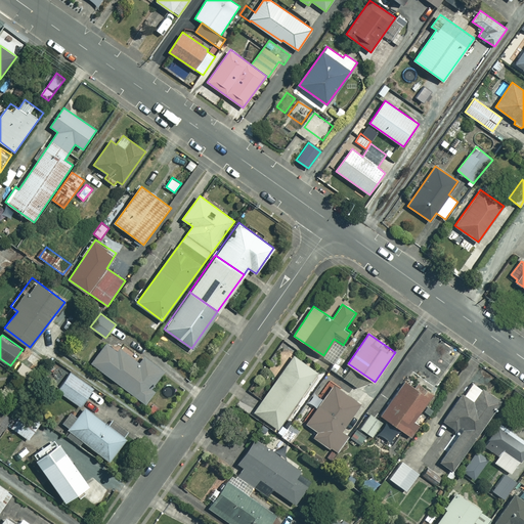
[(140,363),(108,340),(92,363),(147,404),(156,393),(151,389),(165,370),(145,356),(140,363)]
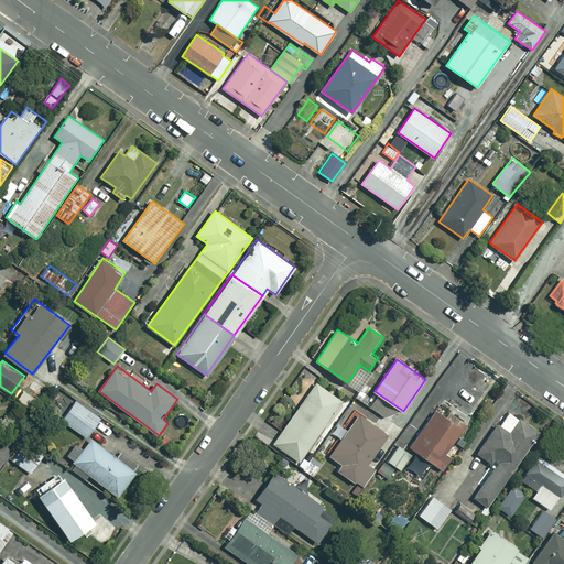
[(343,401),(316,383),(274,443),(300,462),(343,401)]
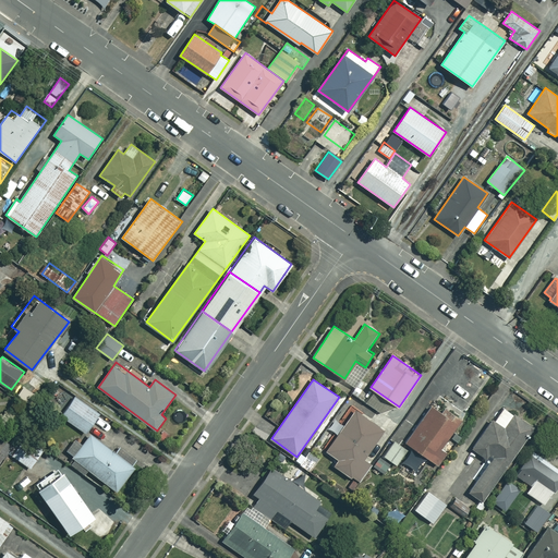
[(387,405),(372,393),(366,402),(381,413),(387,405)]
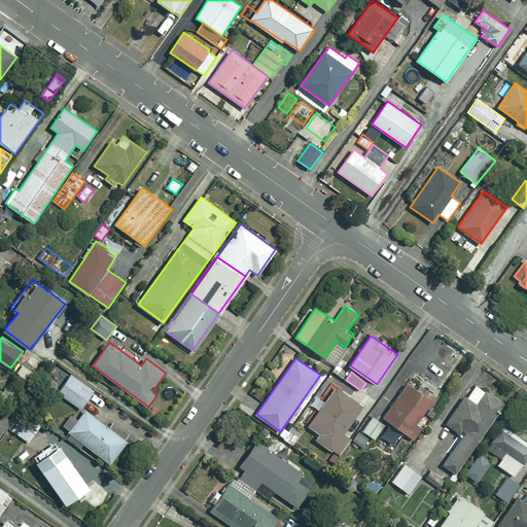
[(94,390),(71,375),(59,393),(81,409),(94,390)]
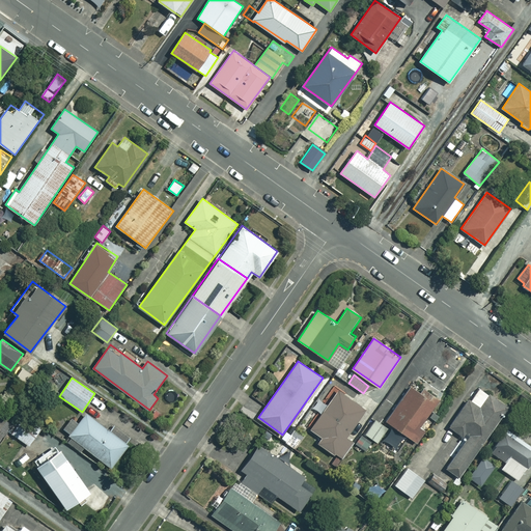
[(441,397),(426,387),(422,393),(411,386),(386,420),(418,442),(431,423),(425,419),(441,397)]
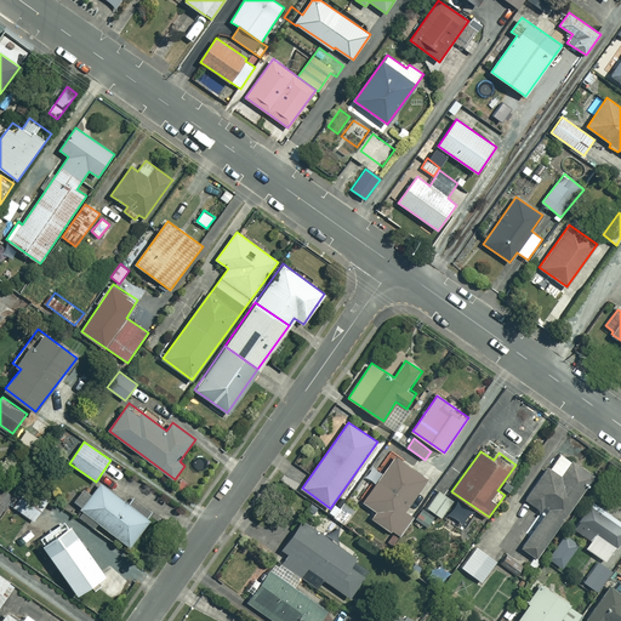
[(552,467),(550,466),(525,499),(546,513),(522,547),(536,558),(596,476),(563,453),(552,467)]
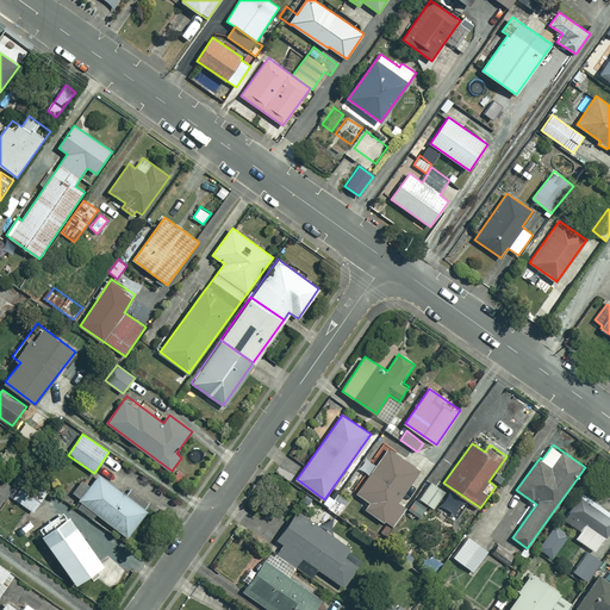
[(405,459),(388,448),(358,493),(369,502),(365,508),(390,526),(433,465),(411,449),(405,459)]
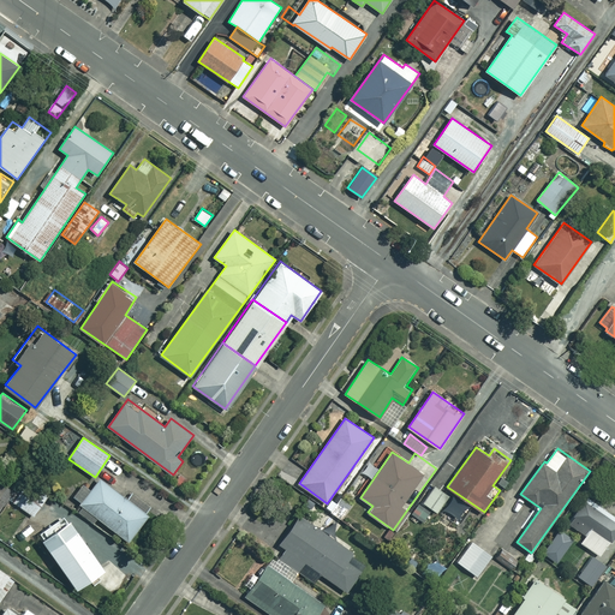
[(82,487),(73,499),(83,506),(79,512),(95,523),(99,518),(130,541),(149,515),(100,479),(90,493),(82,487)]
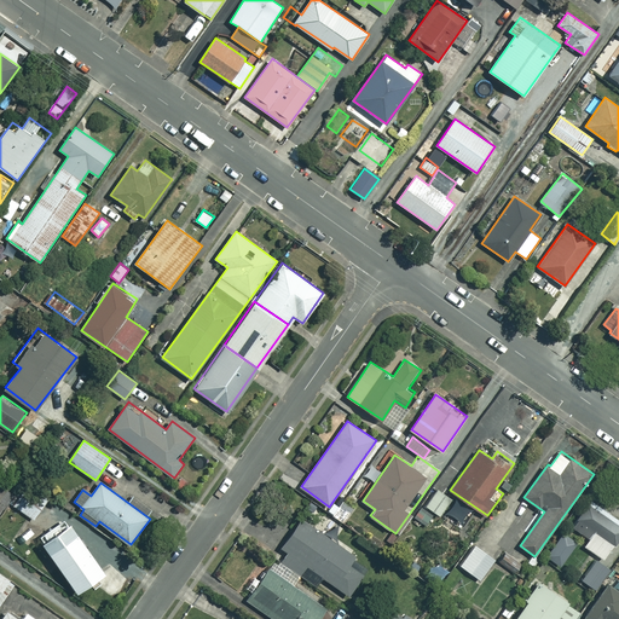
[(48,499),(28,484),(12,504),(34,520),(48,499)]
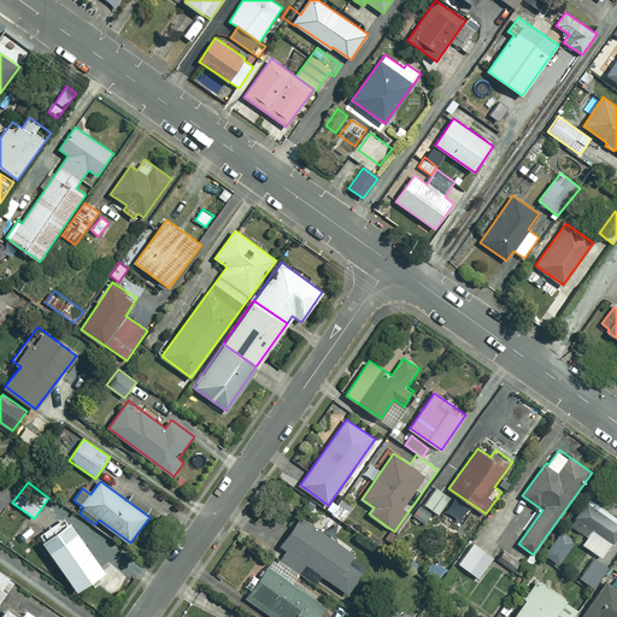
[(451,497),(436,487),(424,504),(439,513),(451,497)]
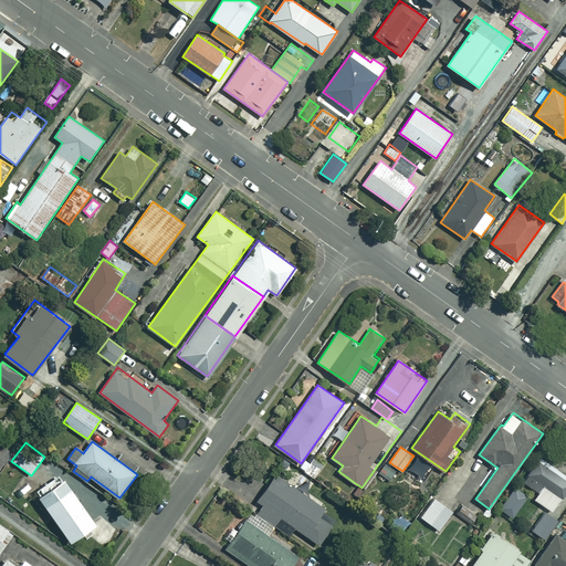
[(429,467),(417,458),(407,471),(419,480),(429,467)]
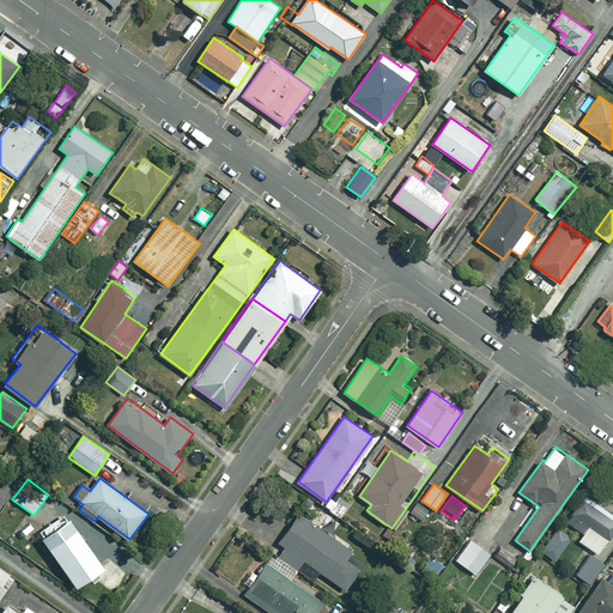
[(612,498),(610,497),(604,508),(593,501),(592,503),(583,498),(568,522),(584,533),(578,541),(605,558),(612,544),(612,498)]
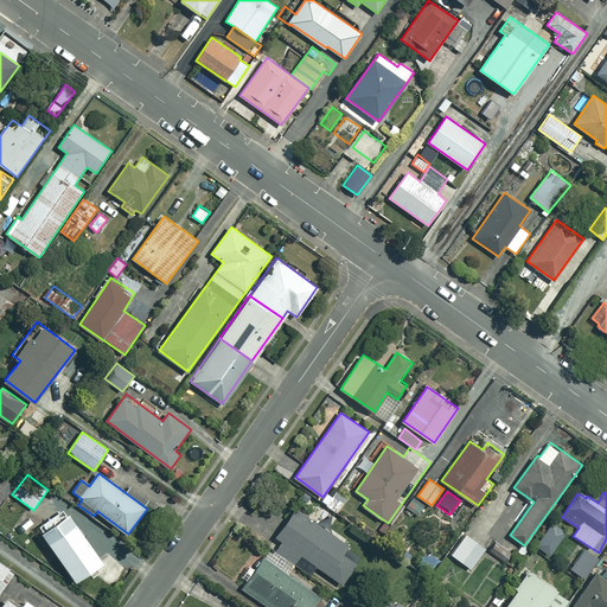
[(426,505),(414,496),(406,506),(417,516),(426,505)]
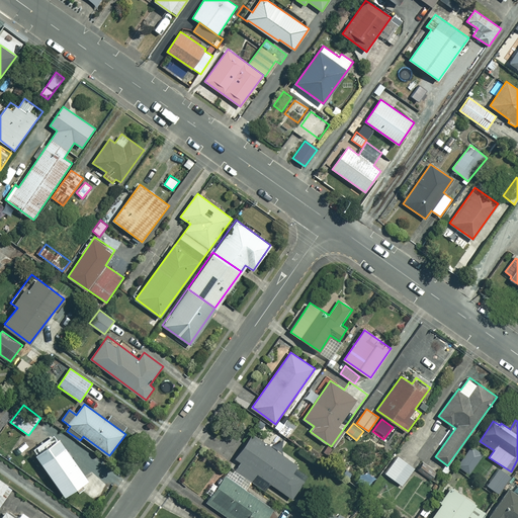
[(89,479),(57,433),(33,449),(66,496),(79,486),(90,502),(107,489),(96,473),(89,479)]
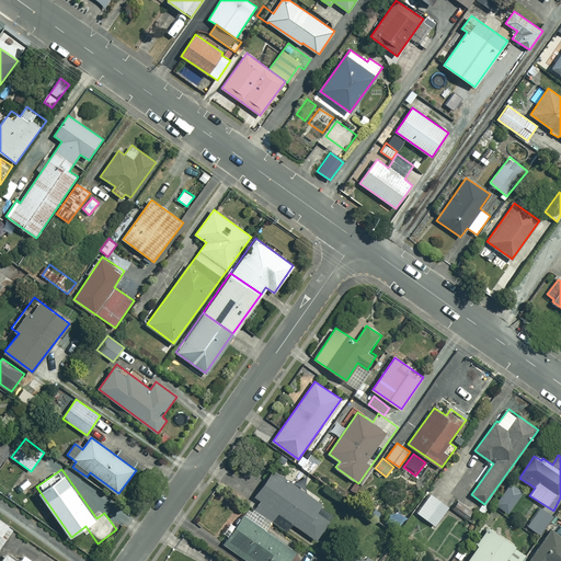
[(334,513),(274,470),(255,496),(261,501),(256,507),(274,521),(279,513),(317,539),(334,513)]
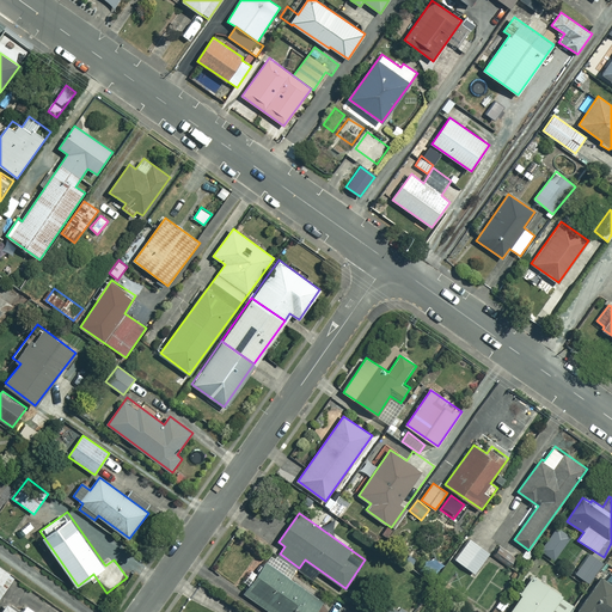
[(489,555),(471,538),(454,558),(472,574),(489,555)]
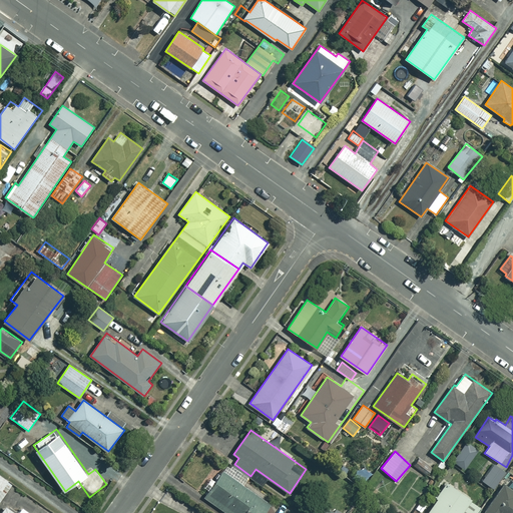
[(438,467),(421,456),(414,466),(431,477),(438,467)]
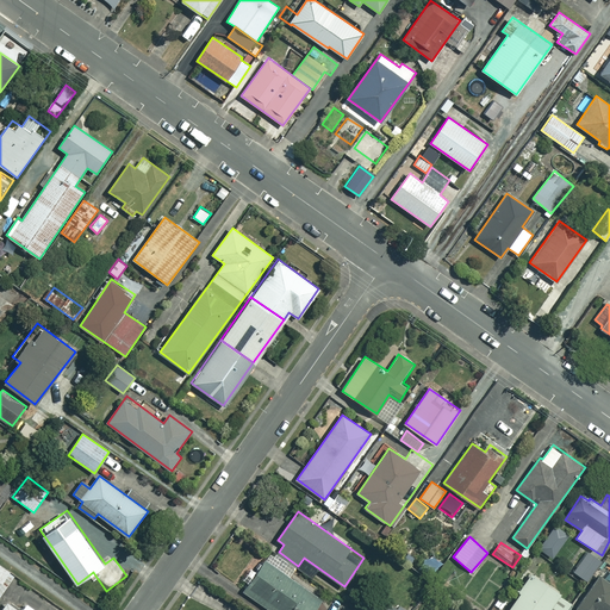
[(586,580),(603,560),(589,548),(572,570),(586,580)]
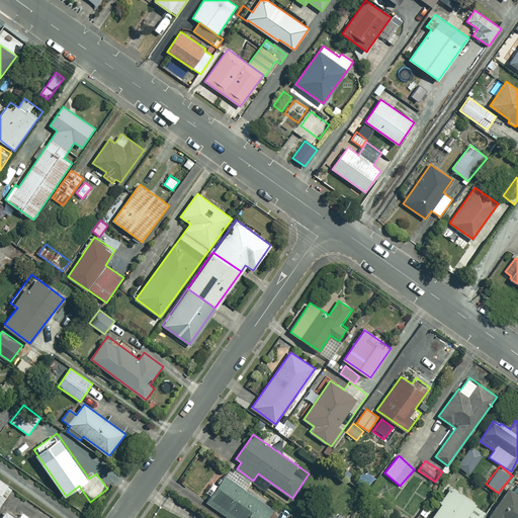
[(366,492),(376,479),(364,470),(355,484),(366,492)]
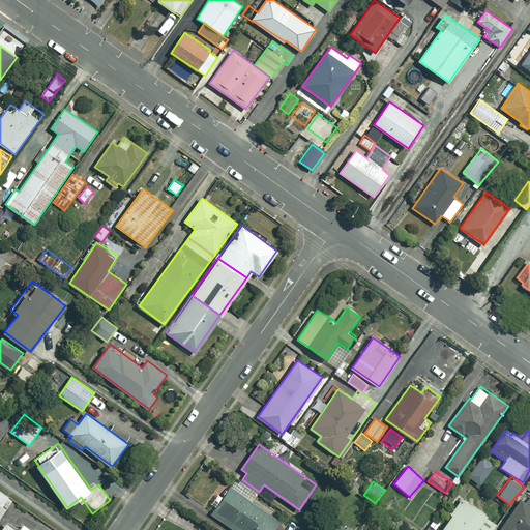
[(234,529),(275,529),(273,528),(280,520),(230,484),(209,512),(234,529)]
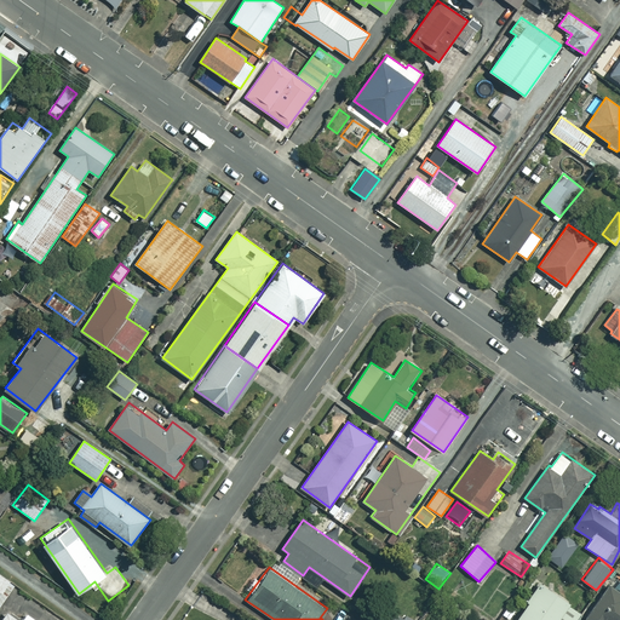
[(0,606),(16,584),(0,573),(0,606)]
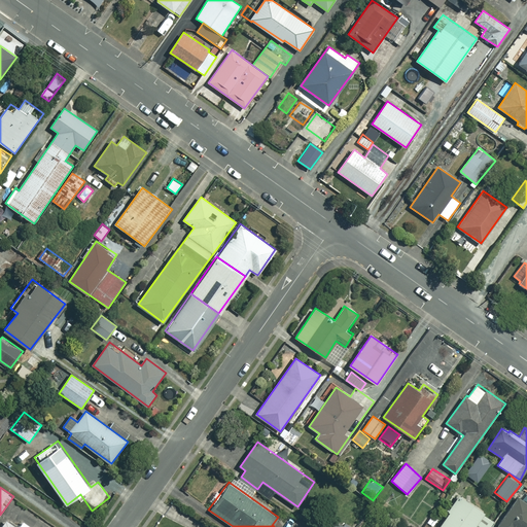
[(489,526),(495,521),(459,494),(447,512),(449,513),(438,526),(489,526)]
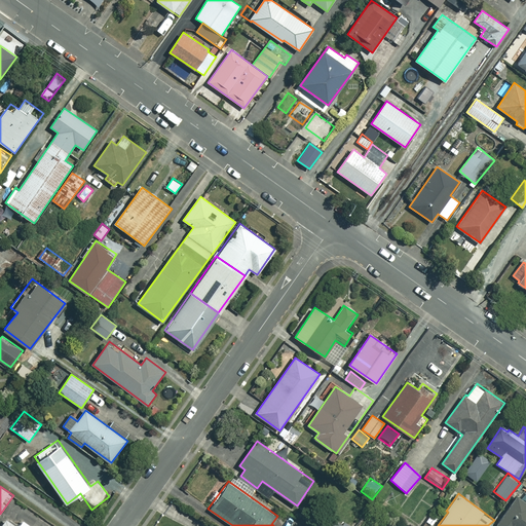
[(525,525),(525,502),(517,496),(496,525),(497,525),(525,525)]
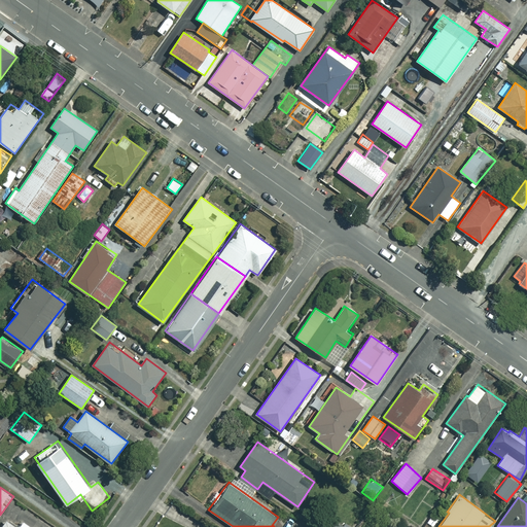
[(346,526),(332,518),(325,526),(346,526)]
